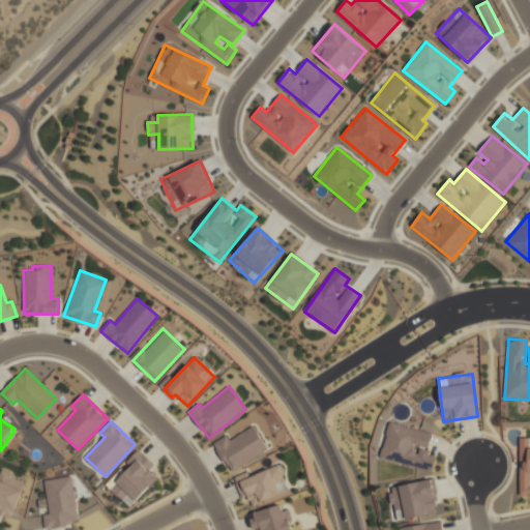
[(432,470),(435,455),(427,453),(432,432),(389,421),(380,458),(432,470)]
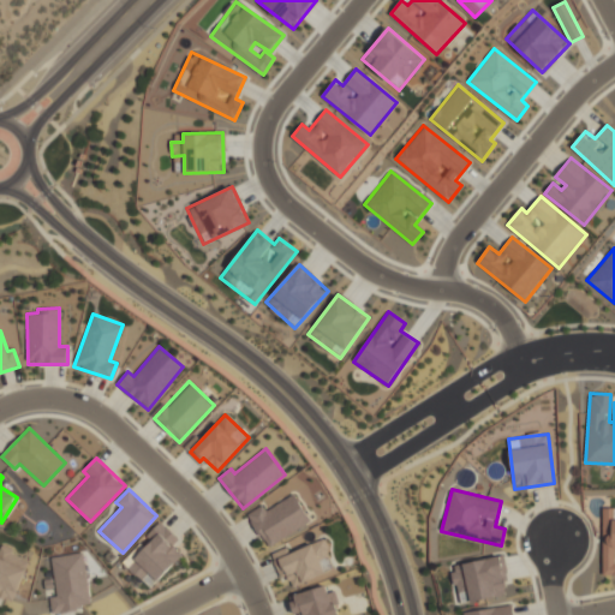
[(248,513),(267,547),(310,523),(294,494),(264,511),(262,506),(248,513)]
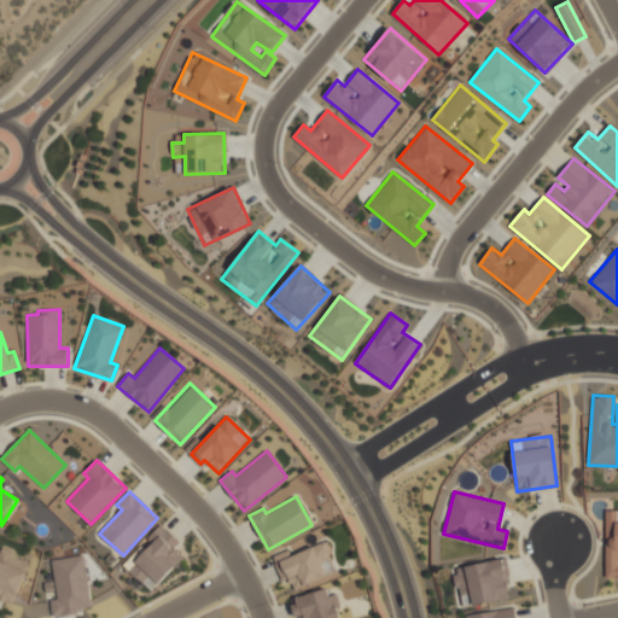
[(617,509),(605,509),(605,577),(617,577),(617,509)]
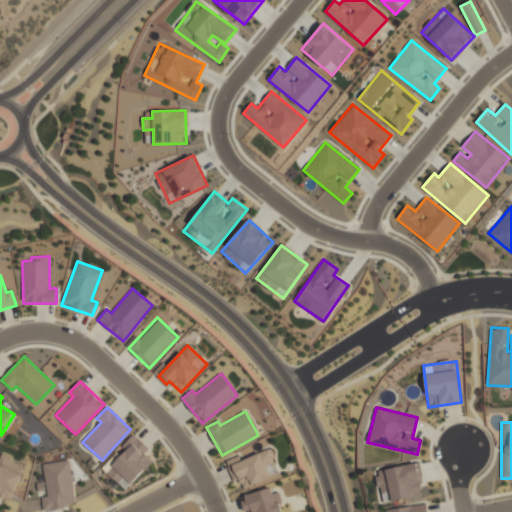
[(149,449),(134,434),(102,467),(125,490),(152,462),(144,454),(149,449)]
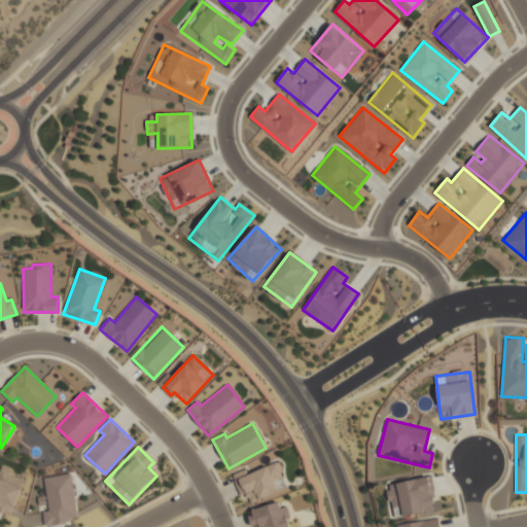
[(239,478),(249,503),(278,491),(274,480),(283,476),(277,461),(239,478)]
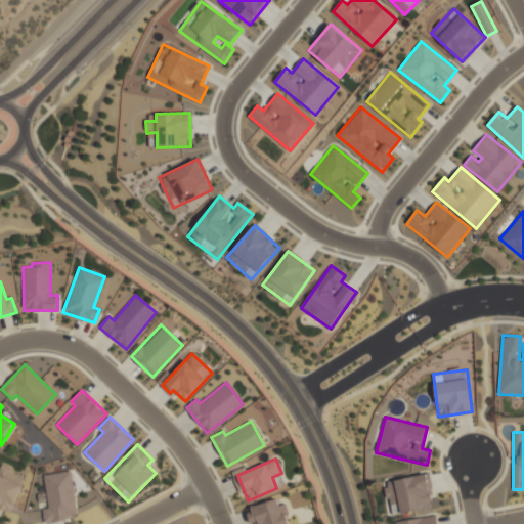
[(0,509),(11,513),(25,475),(0,466),(0,509)]
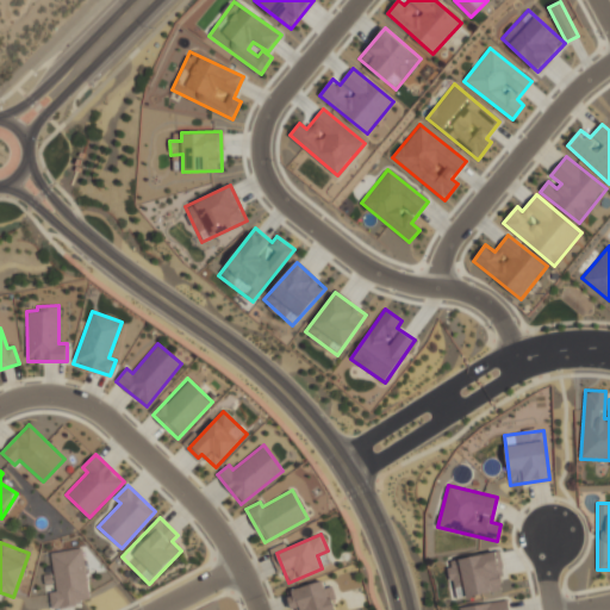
[(91,602),(82,547),(50,552),(56,591),(49,592),(51,608),(91,602)]
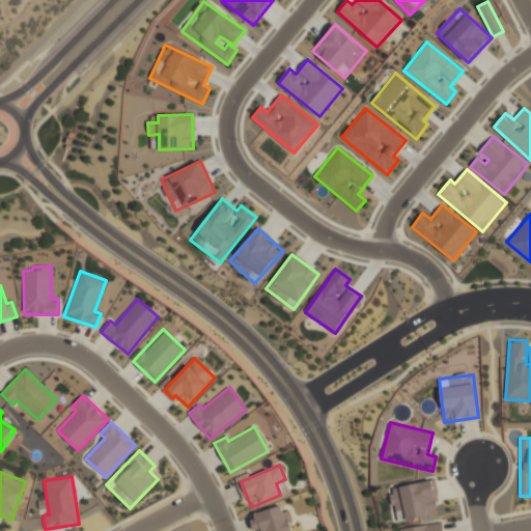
[(407,520),(440,513),(432,479),(400,486),(407,520)]
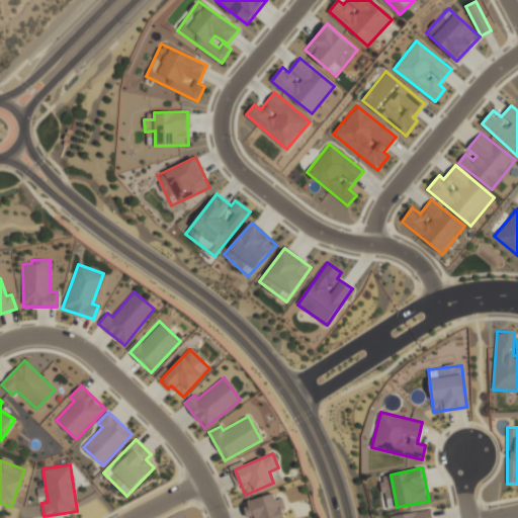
[(396,507),(390,475),(380,477),(386,509),(396,507)]
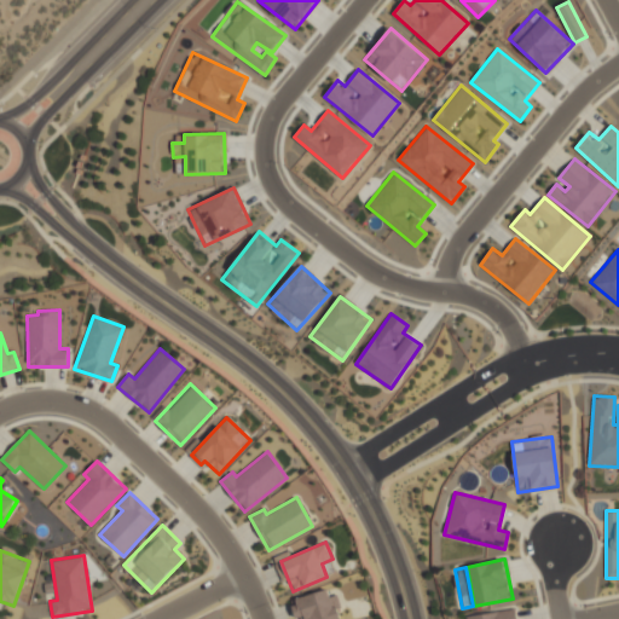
[(291,600),(296,618),(301,617),(301,618),(340,618),(333,588),(291,600)]
